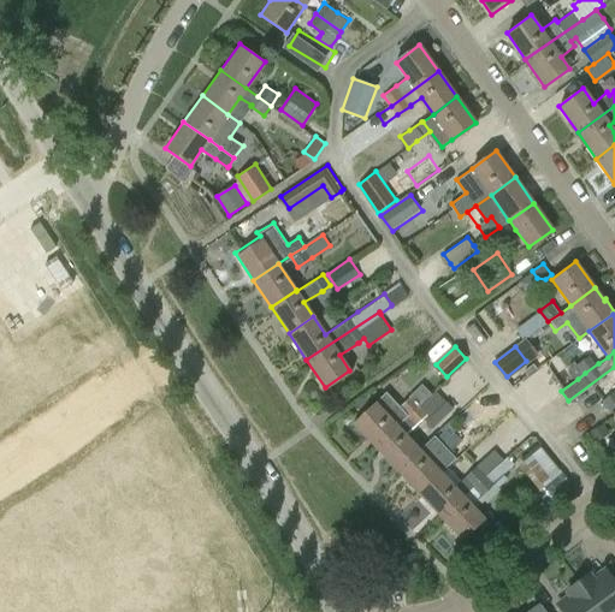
[(591,352),(577,362),(585,373),(598,363),(591,352)]
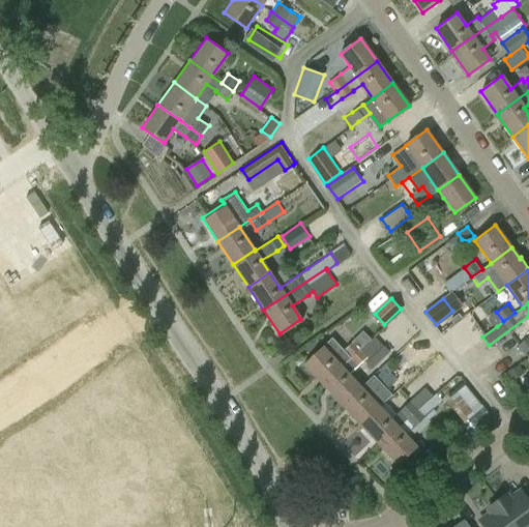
[(503,321),(496,312),(495,310),(490,314),(489,320),(493,325),(497,326),(503,321)]
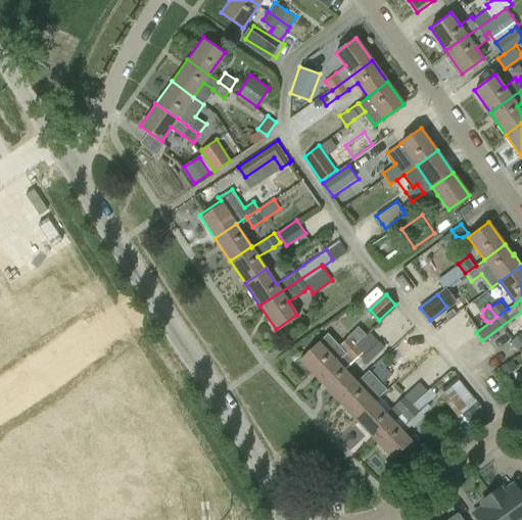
[(357,342),(319,379),(337,398),(356,381),(344,369),(360,355),(367,363),(384,346),(377,339),(370,330),(357,342)]
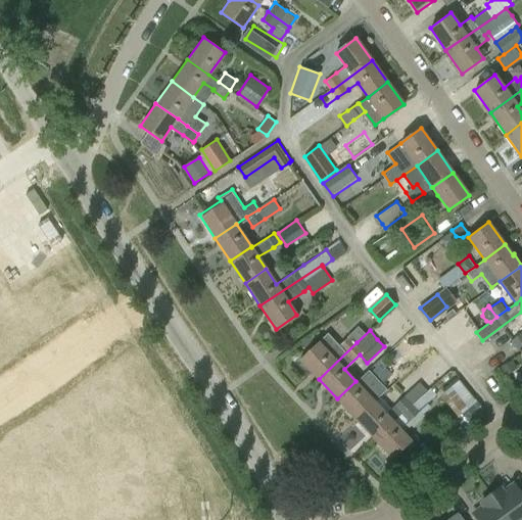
[(328,331),(299,359),(319,379),(357,342),(349,335),(340,344),(328,331)]
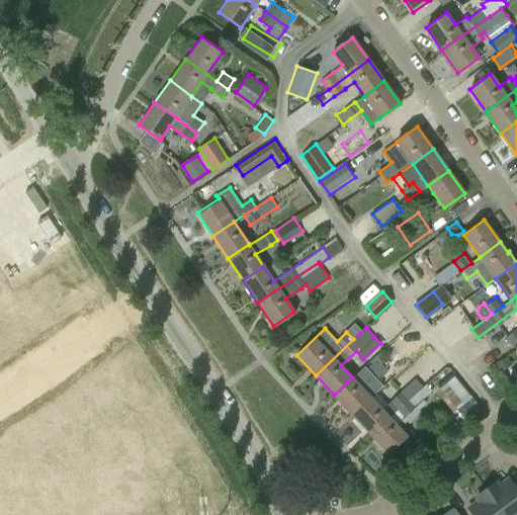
[(509,336),(507,337),(513,345),(516,341),(516,329),(510,333),(510,334),(509,336)]
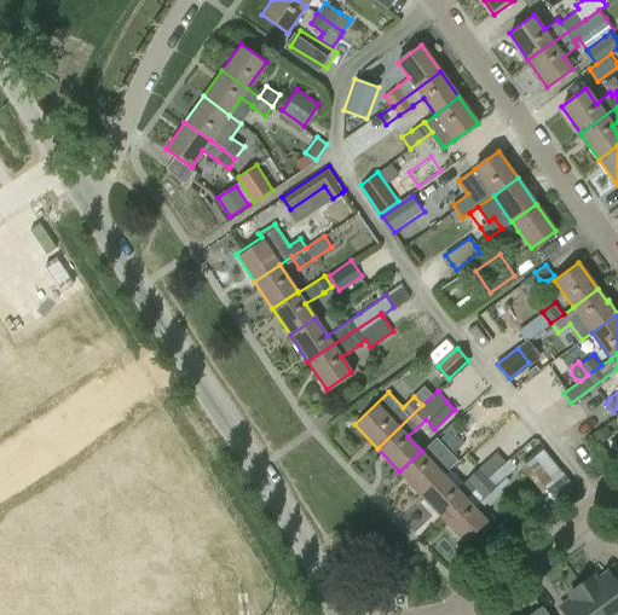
[(605,427),(591,435),(599,444),(611,435),(605,427)]
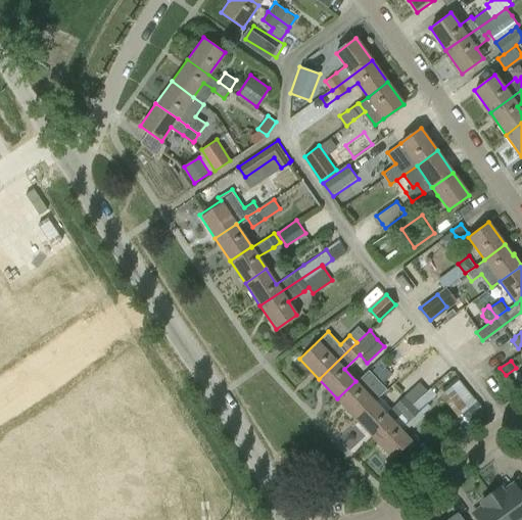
[(356,381),(337,398),(356,418),(374,400),(363,389),(381,371),(374,364),(356,381)]
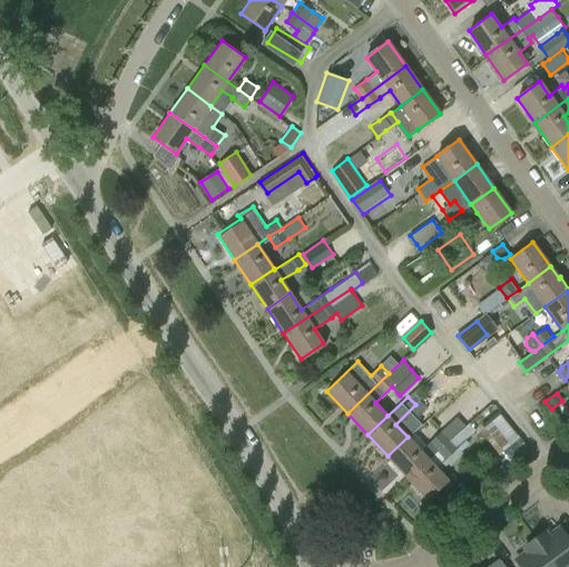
[(443,428),(430,440),(438,449),(451,437),(443,428)]
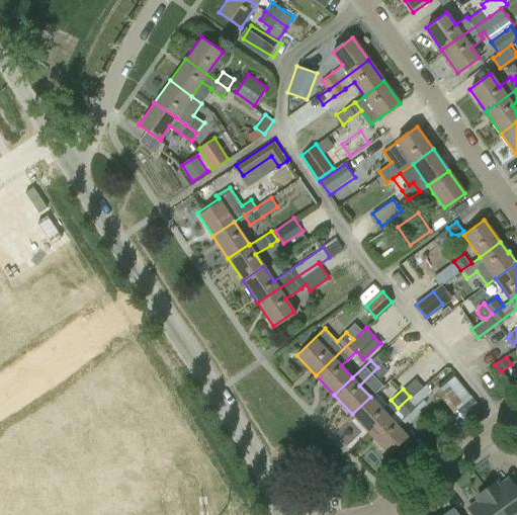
[(370,397),(352,414),(370,433),(389,416),(398,408),(391,400),(381,409),(370,397)]
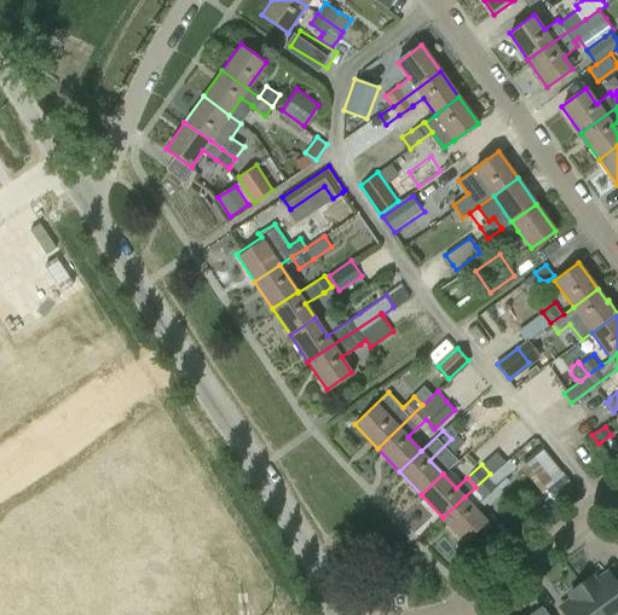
[(490,474),(475,487),(484,497),(498,482),(490,474)]
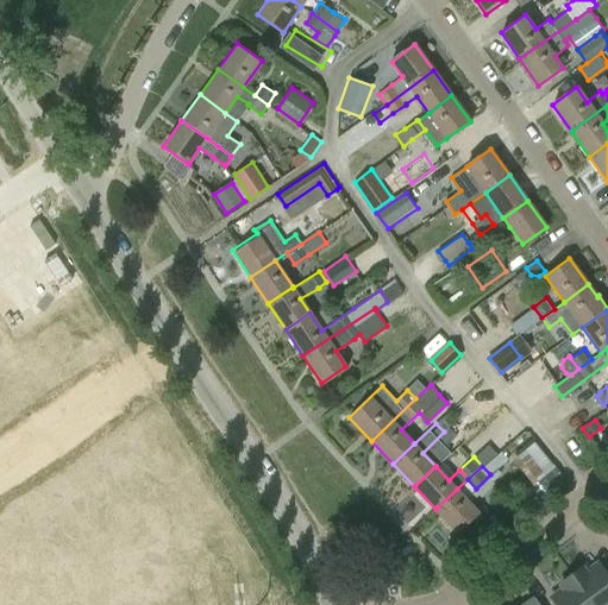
[(58,471),(46,477),(52,485),(63,478),(58,471)]
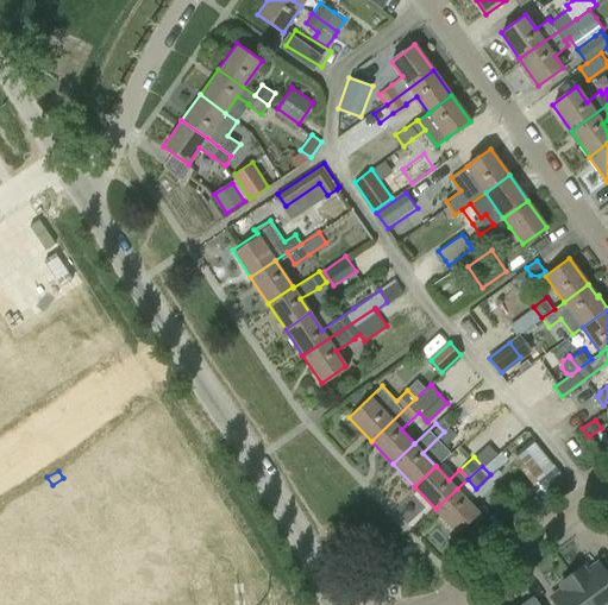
[(63,478),(52,485),(58,495),(69,487),(63,478)]
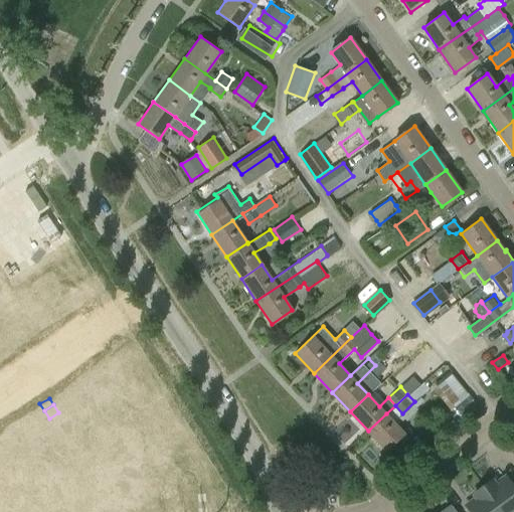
[(386,413),(368,431),(387,451),(405,434),(393,421),(402,413),(395,405),(386,413)]
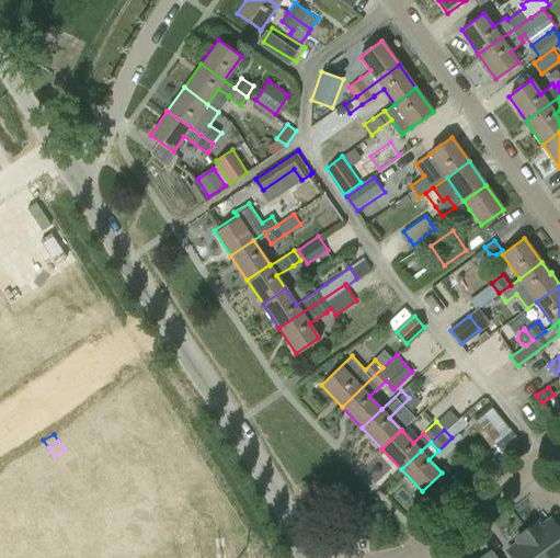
[(144,467),(136,471),(141,479),(143,481),(150,476),(144,467)]
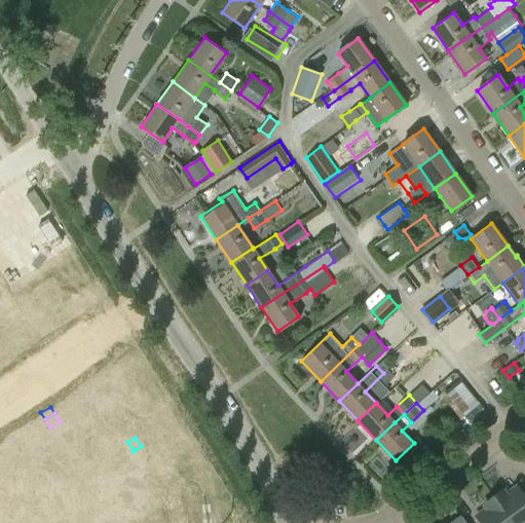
[(72,442),(63,448),(68,455),(77,449),(72,442)]
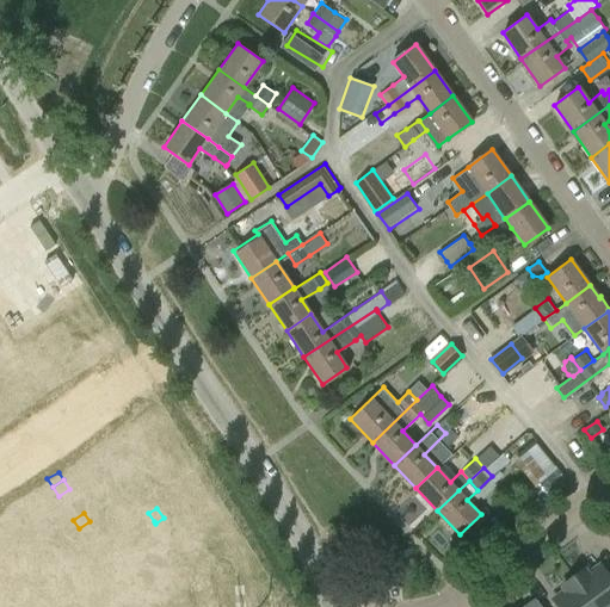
[(148,513),(139,520),(145,528),(154,521),(148,513)]
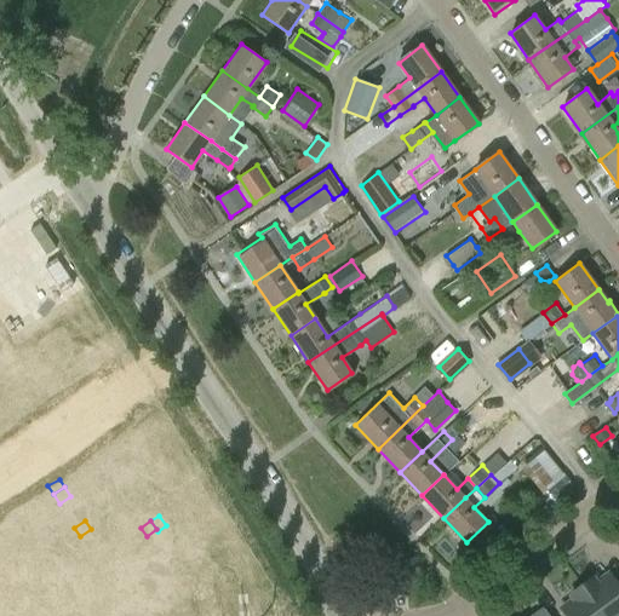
[(91,529),(80,536),(86,545),(97,537),(91,529)]
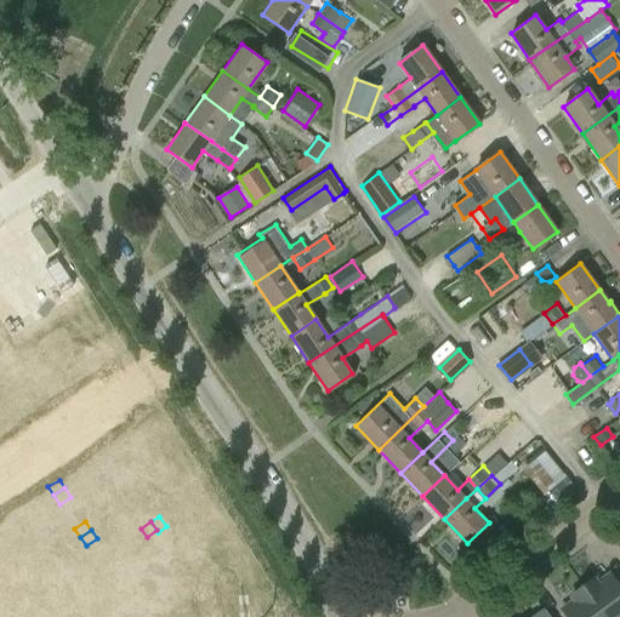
[(124,548),(114,555),(120,565),(130,558),(124,548)]
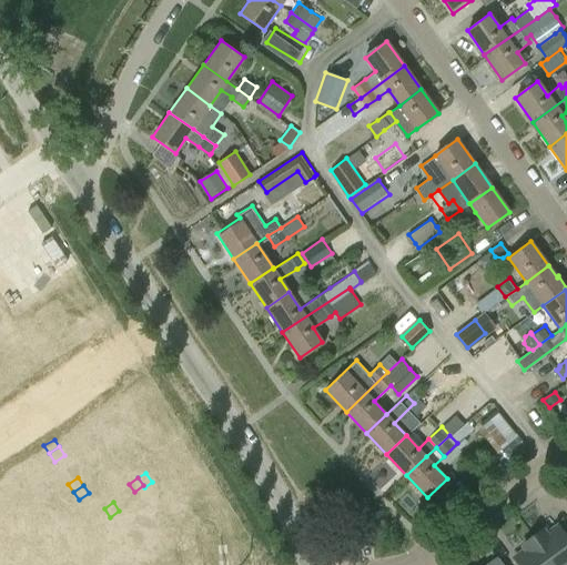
[(104,508),(94,515),(100,523),(110,517),(104,508)]
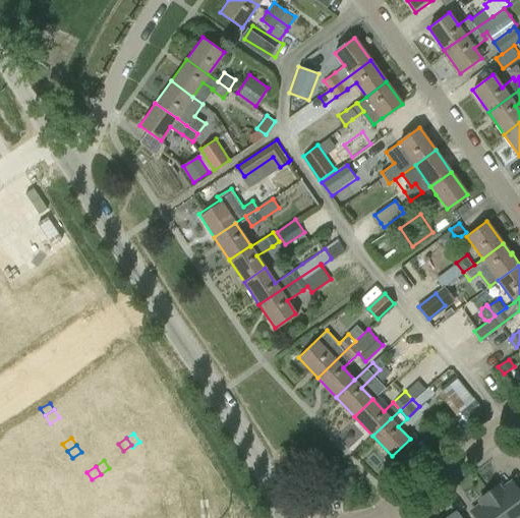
[(507,517),(519,517),(519,493),(511,480),(501,487),(499,484),(488,492),(507,517)]
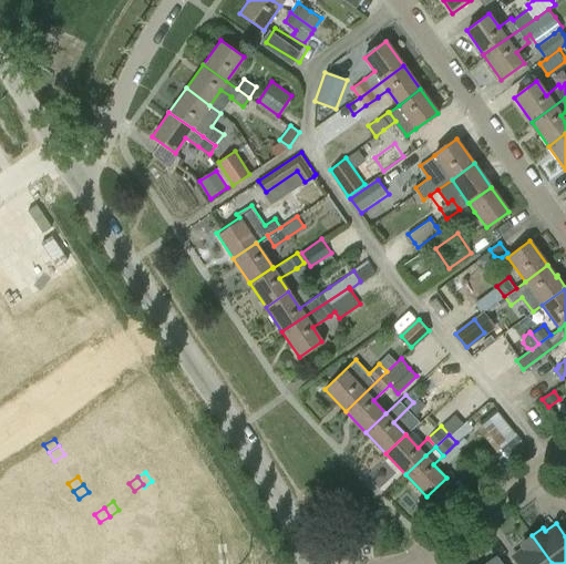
[(67,526),(55,532),(61,541),(71,535),(67,526)]
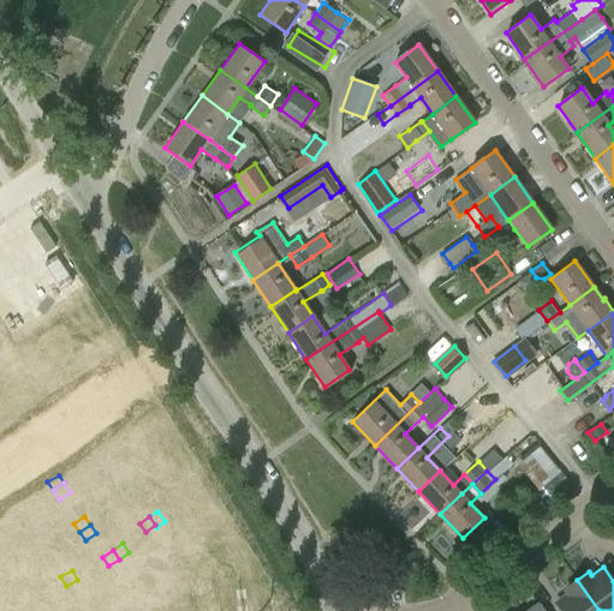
[(564,610),(598,610),(577,580),(566,588),(568,593),(556,600),(564,610)]
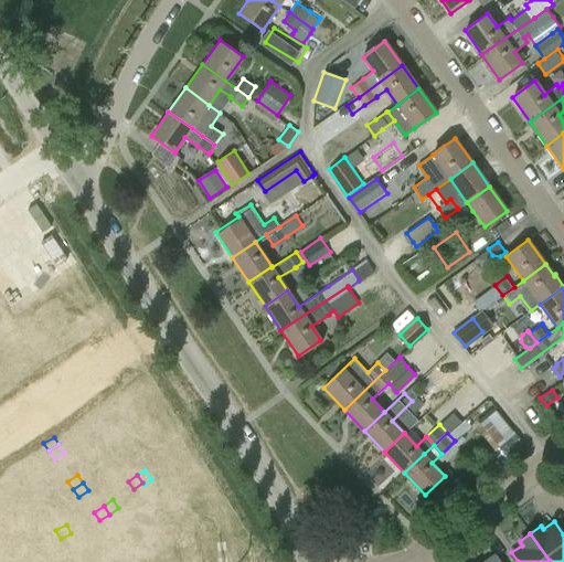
[(46,537),(36,542),(42,551),(52,545),(46,537)]
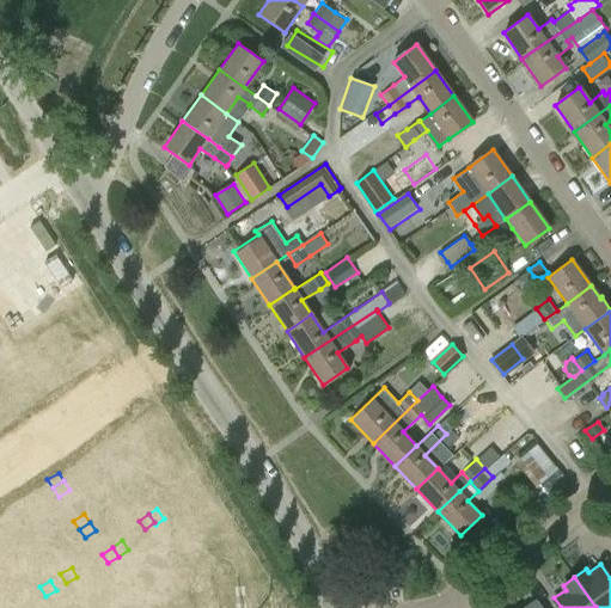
[(40,587),(29,593),(34,602),(46,596),(40,587)]
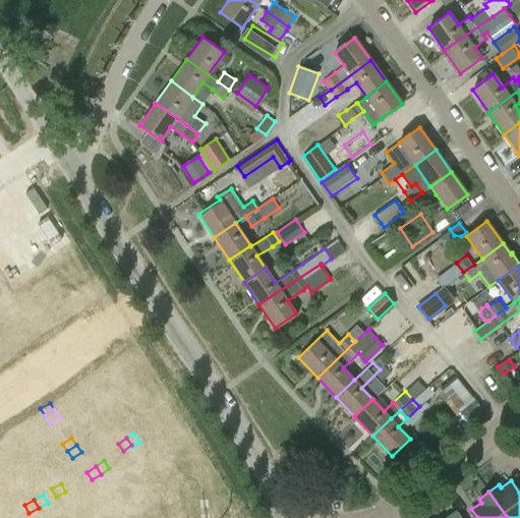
[(90,517),(81,503),(64,512),(64,514),(66,517),(90,517)]
